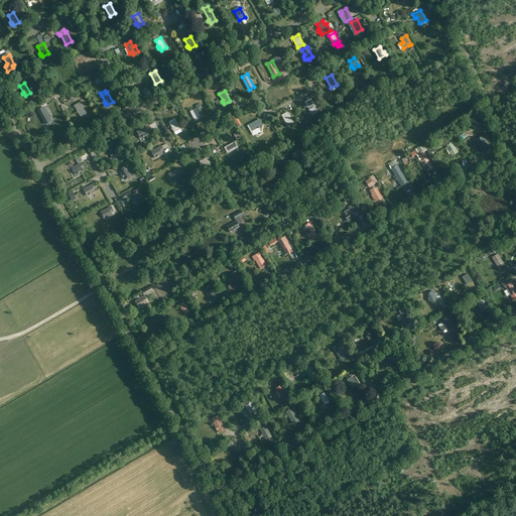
[(46,104),(56,100),(54,95),(44,100),(46,104)]
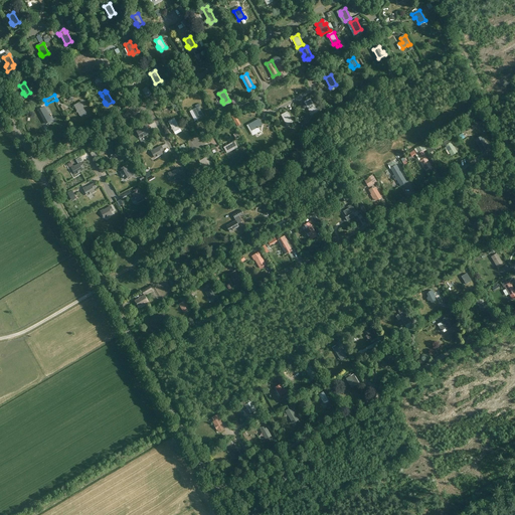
[(310,112),(316,109),(310,100),(305,103),(310,112)]
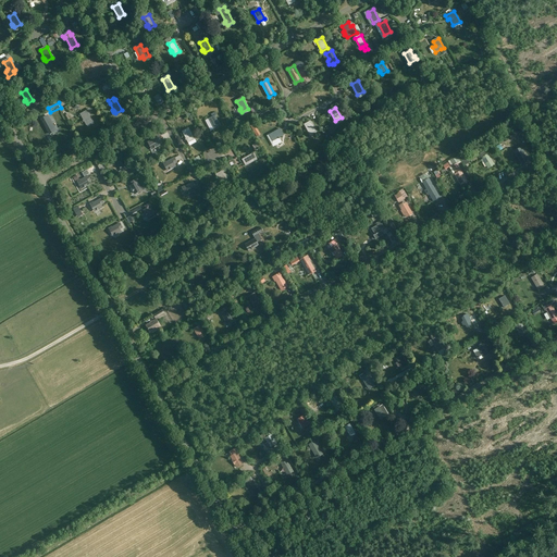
[(87,125),(93,122),(88,114),(91,113),(90,110),(87,112),(87,111),(81,114),(84,120),(83,121),(84,122),(85,122),(87,125)]
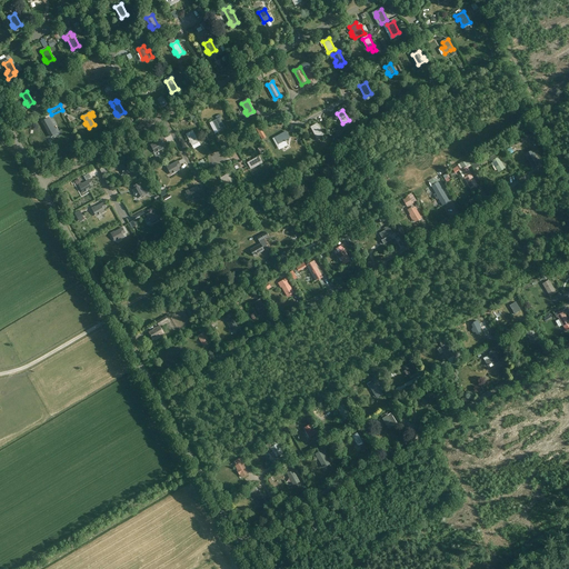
[(49,119),(42,122),(51,137),(57,133),(49,119)]
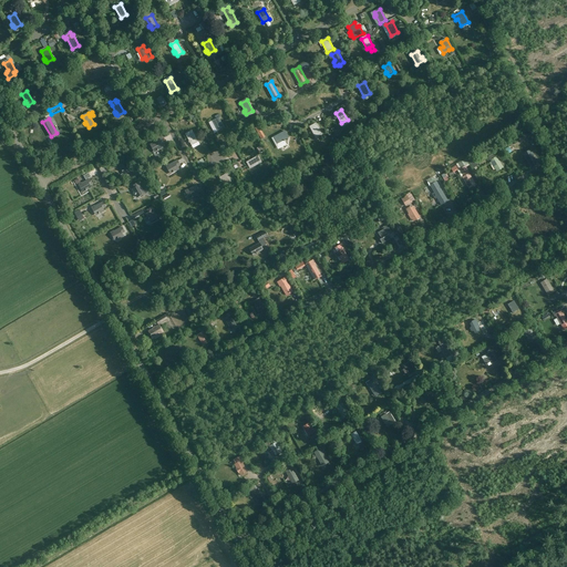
[(218,132),(224,129),(219,119),(213,122),(218,132)]
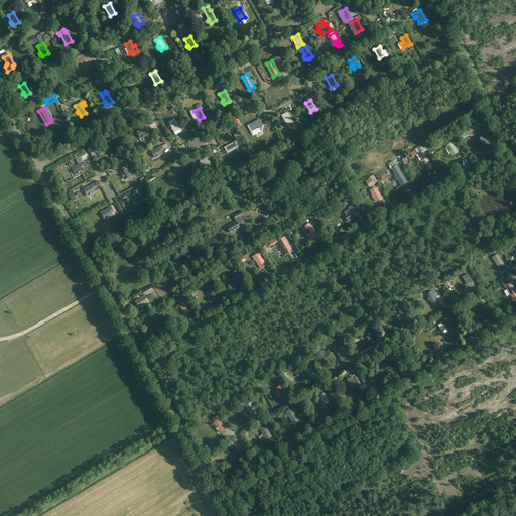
[(287,126),(293,122),(288,113),(282,116),(287,126)]
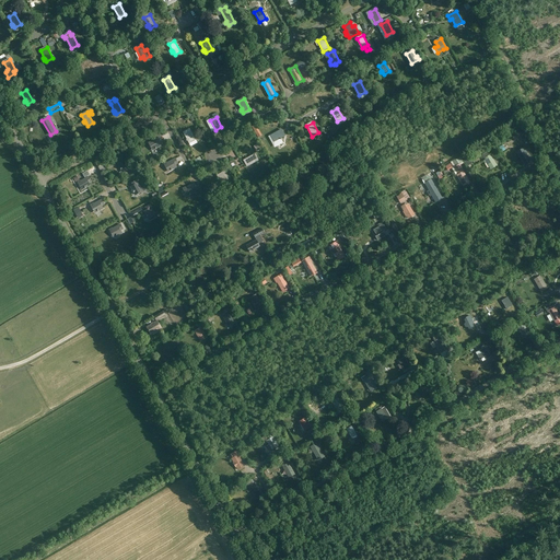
[(189,143),(196,140),(190,129),(184,132),(188,140),(187,140),(187,141),(188,141),(189,143)]
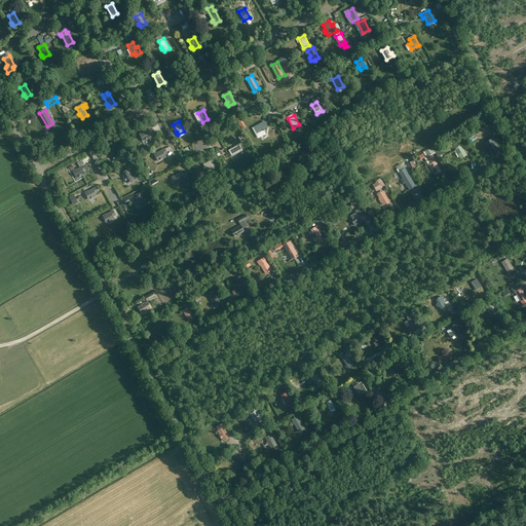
[(258,134),(268,127),(265,122),(255,127),(258,134)]
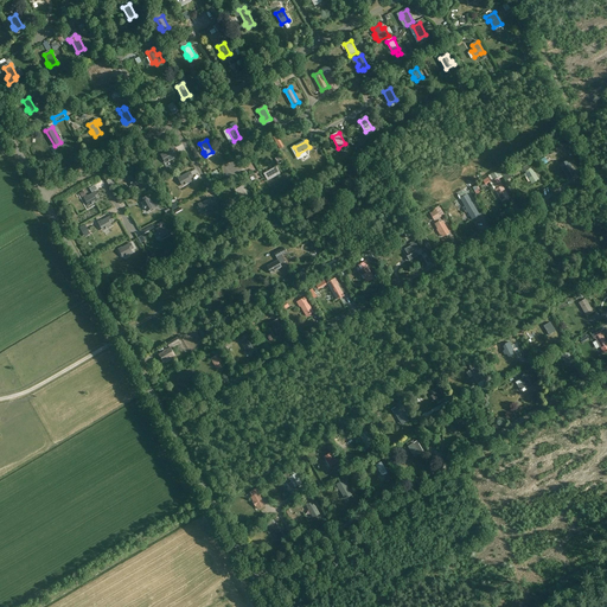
[(173,155),(177,154),(173,149),(165,154),(165,153),(161,155),(164,160),(165,160),(166,163),(168,161),(170,163),(176,159),(173,155)]
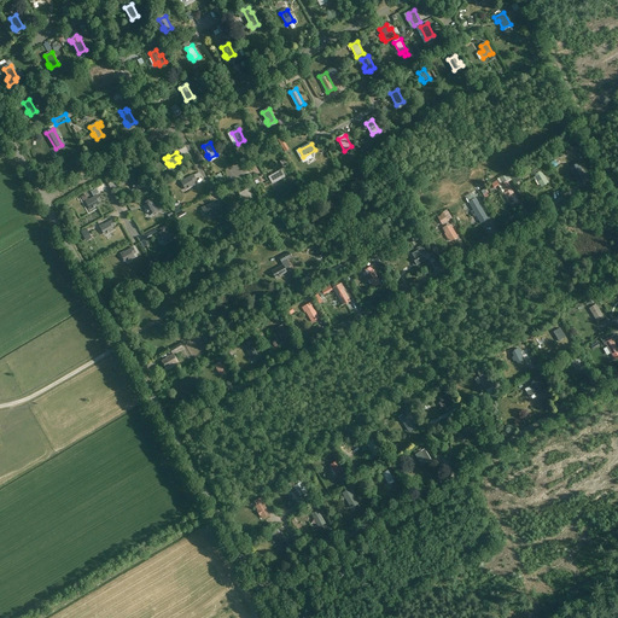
[(578,163),(571,168),(579,181),(586,178),(587,178),(583,173),(582,173),(581,170),(582,169),(578,163)]
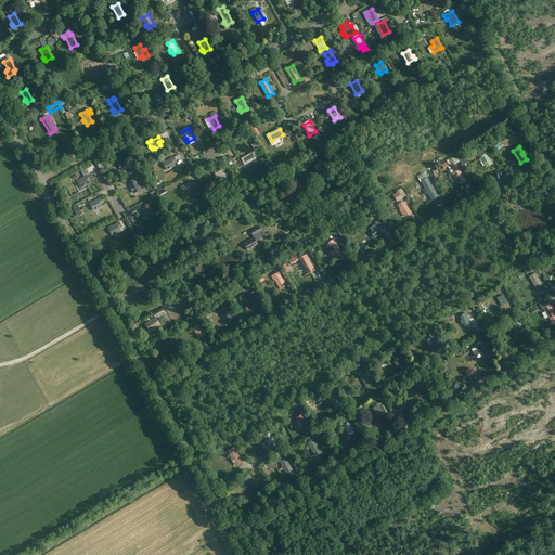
[(246,165),(256,159),(253,153),(242,159),(246,165)]
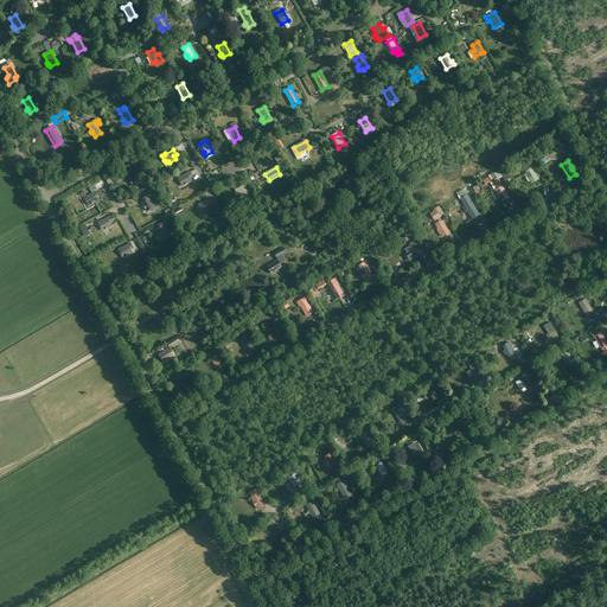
[(532,184),(538,180),(531,168),(528,171),(529,172),(524,174),(526,178),(528,177),(532,184)]
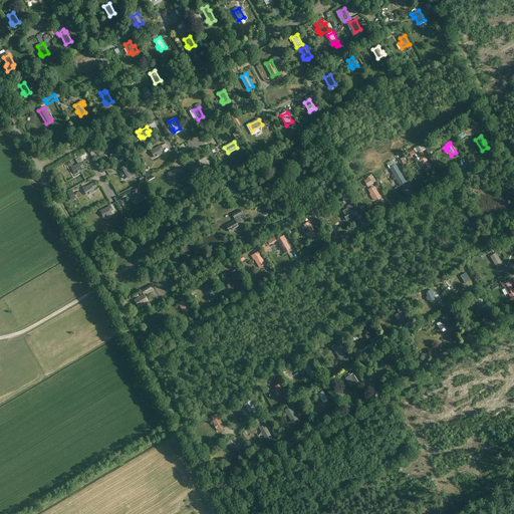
[(115,158),(119,155),(118,152),(117,153),(113,145),(109,148),(110,150),(108,151),(111,156),(112,158),(114,157),(115,158)]
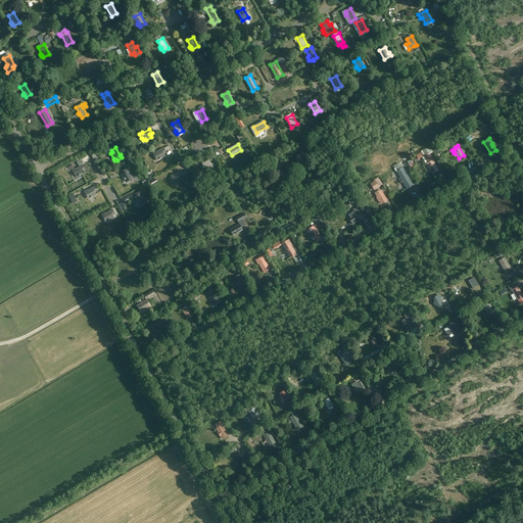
[(164,154),(167,153),(164,148),(156,152),(153,153),(156,158),(156,157),(158,159),(160,158),(160,159),(165,156),(164,154)]
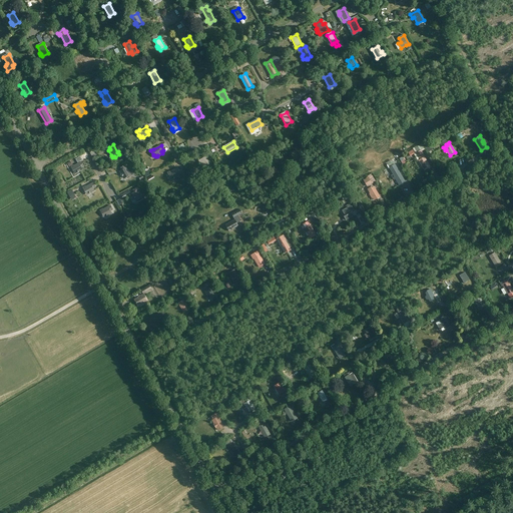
[(425,170),(430,167),(422,153),(418,156),(419,159),(419,160),(420,161),(425,170)]
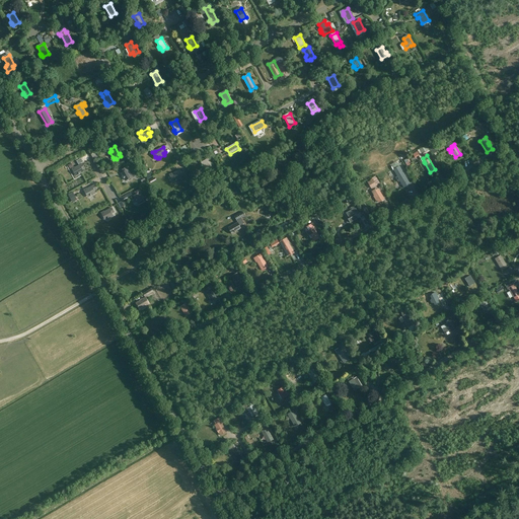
[(207,171),(212,168),(207,160),(202,163),(207,171)]
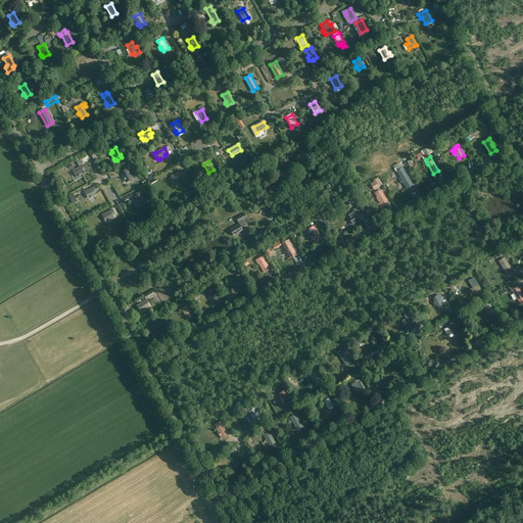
[(400,175),(405,173),(400,164),(395,168),(400,175)]
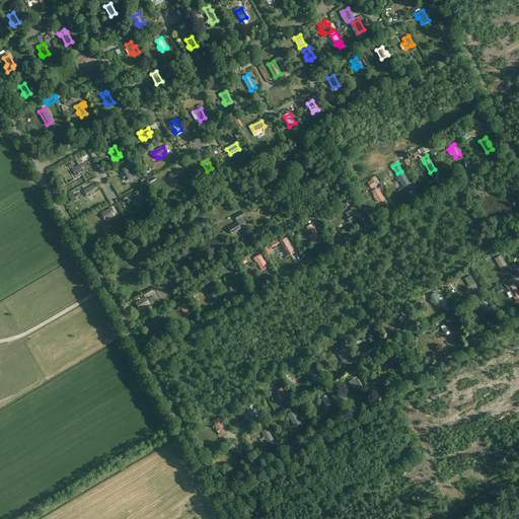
[(83,169),(85,168),(83,164),(75,168),(75,167),(72,169),(75,173),(77,175),(79,174),(79,175),(84,172),(83,169)]
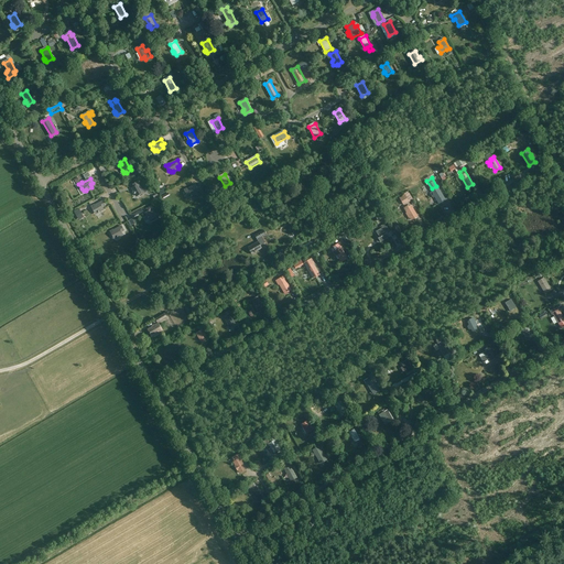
[(140,195),(144,193),(147,192),(145,188),(142,190),(138,182),(133,185),(134,187),(132,188),(134,194),(136,194),(137,196),(139,195),(140,195)]
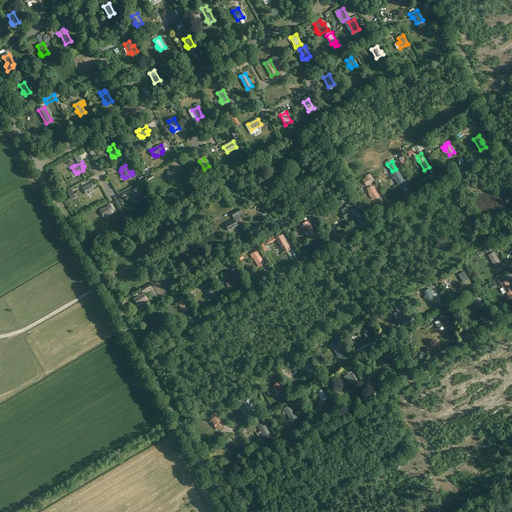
[(180,172),(178,168),(170,172),(170,171),(167,173),(170,177),(172,179),(174,178),(174,179),(179,176),(178,173),(180,172)]
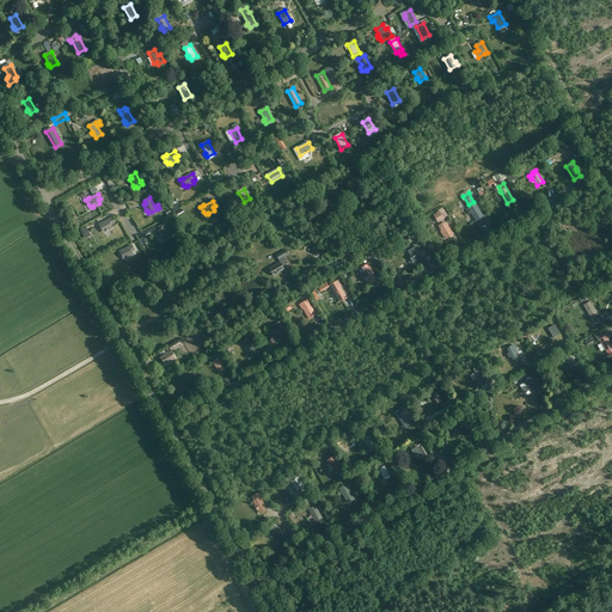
[(477,221),(483,218),(476,206),(472,208),(473,209),(470,210),(477,221)]
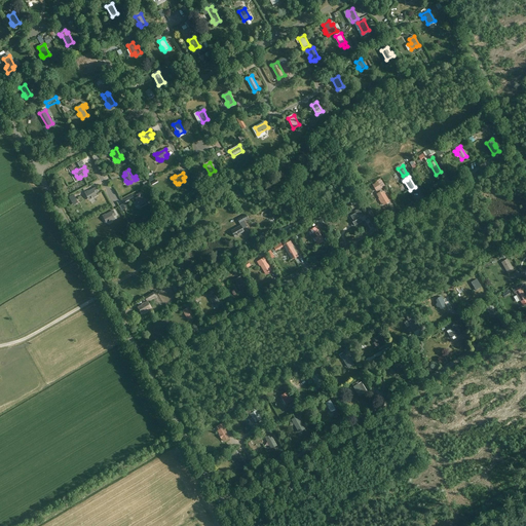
[(378,182),(372,185),(376,192),(381,189),(378,182)]
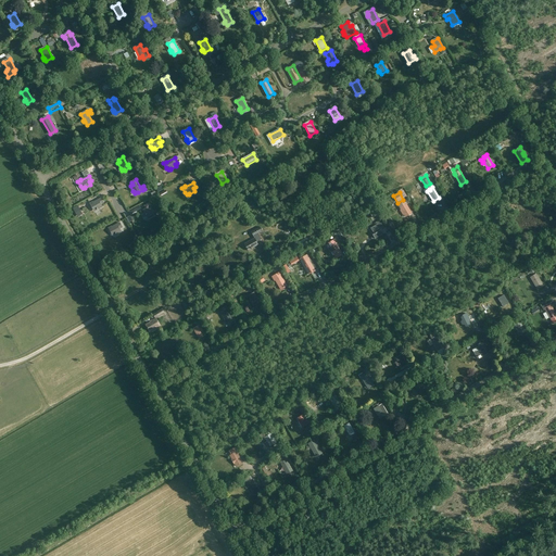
[(93,209),(95,211),(97,210),(98,211),(103,207),(101,204),(104,203),(101,199),(93,203),(93,202),(90,204),(92,209),(93,209)]
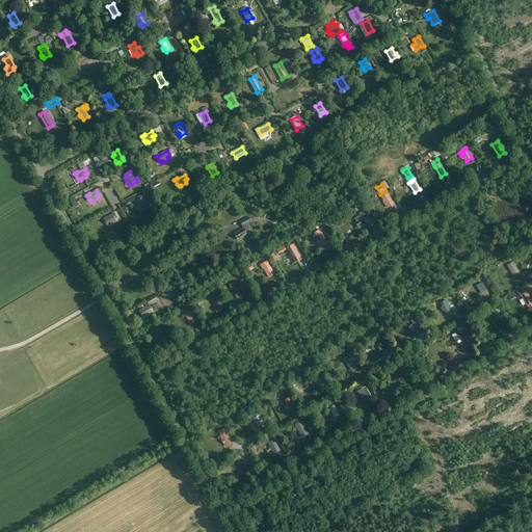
[(144,208),(149,205),(152,204),(150,201),(148,202),(147,203),(142,194),(138,197),(139,200),(137,201),(140,206),(141,208),(144,207),(144,208)]
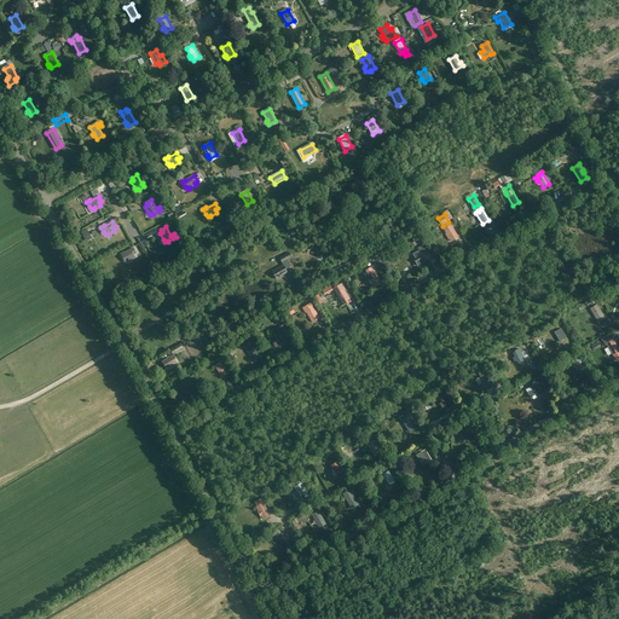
[(452,242),(458,238),(451,226),(447,229),(449,230),(445,231),(452,242)]
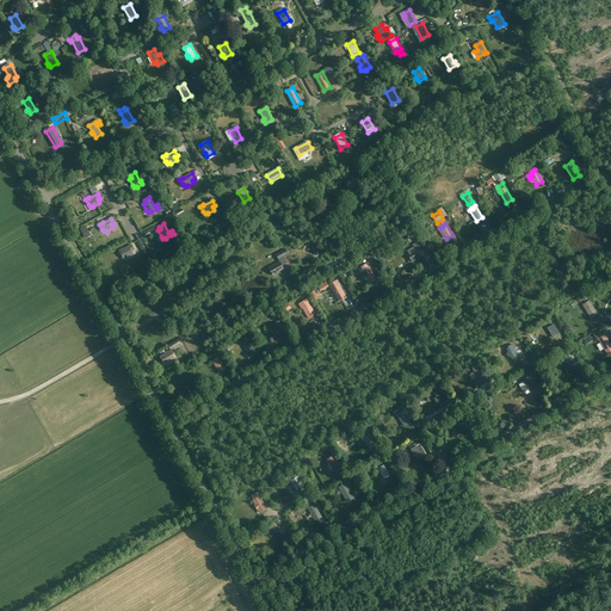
[(419,253),(423,252),(417,244),(413,245),(414,247),(408,251),(412,258),(411,259),(412,263),(421,257),(419,253)]
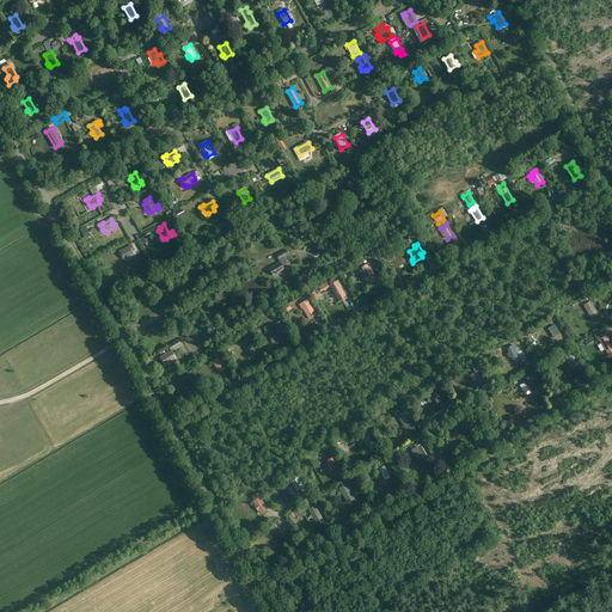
[(132,252),(135,251),(132,245),(123,250),(120,251),(122,257),(123,256),(124,259),(127,257),(128,258),(134,255),(132,252)]
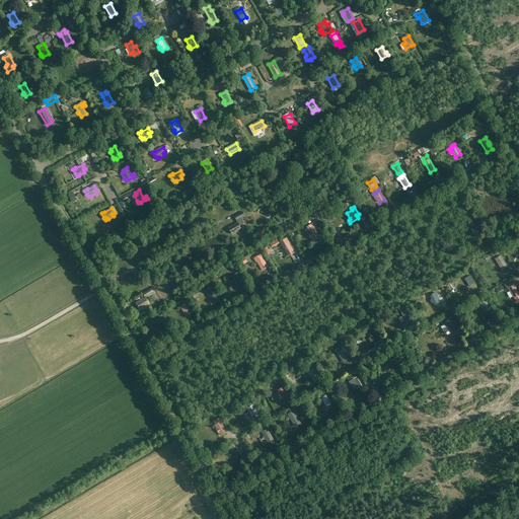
[(241,229),(240,226),(244,224),(241,218),(245,216),(242,212),(234,217),(237,223),(228,228),(232,234),(241,229)]
